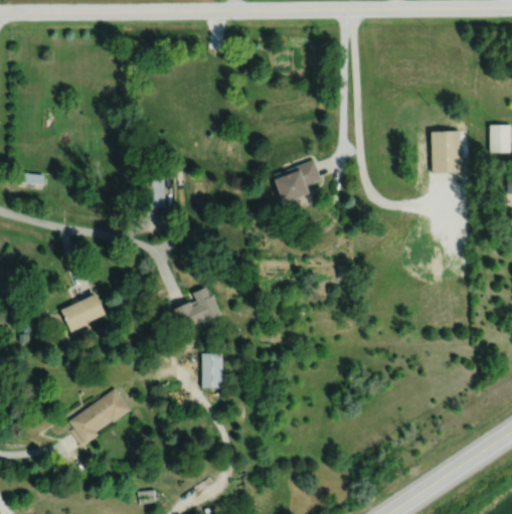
[(511,125),(490,125),(490,152),(511,152),(511,125)]
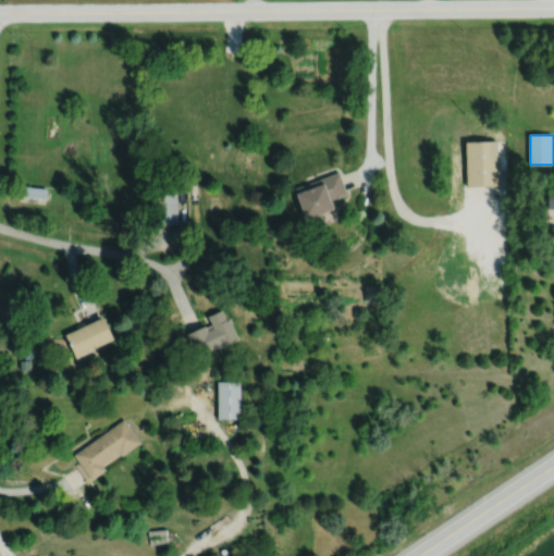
[(500,187),(500,143),(466,143),(466,187),(500,187)]
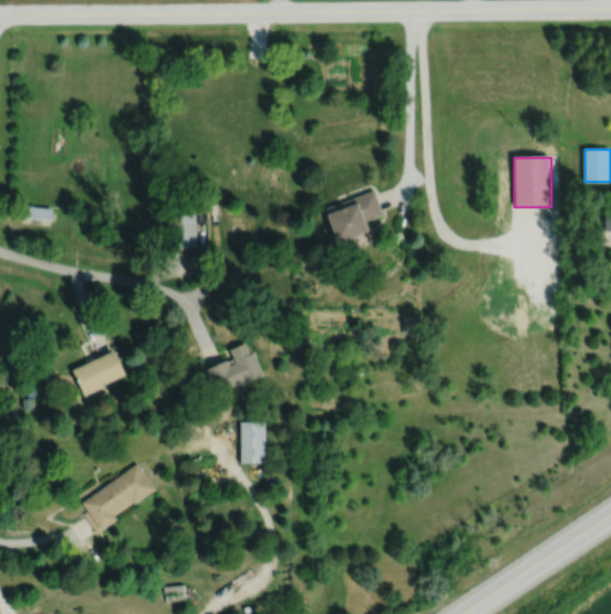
[(367,232),(365,222),(383,218),(376,194),(325,209),(335,243),(367,232)]
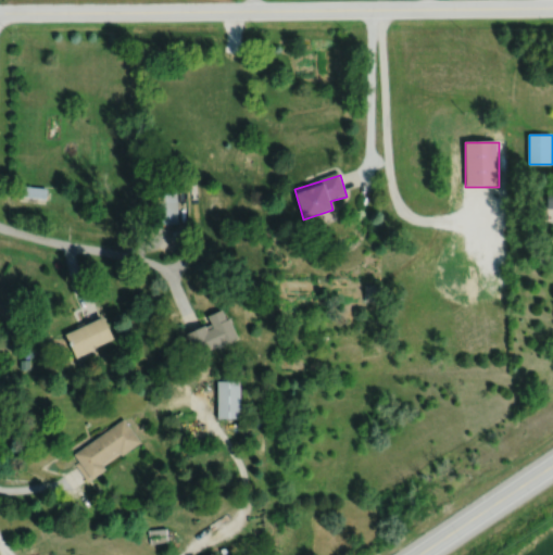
[(48,198),(48,188),(22,188),(22,198),(48,198)]
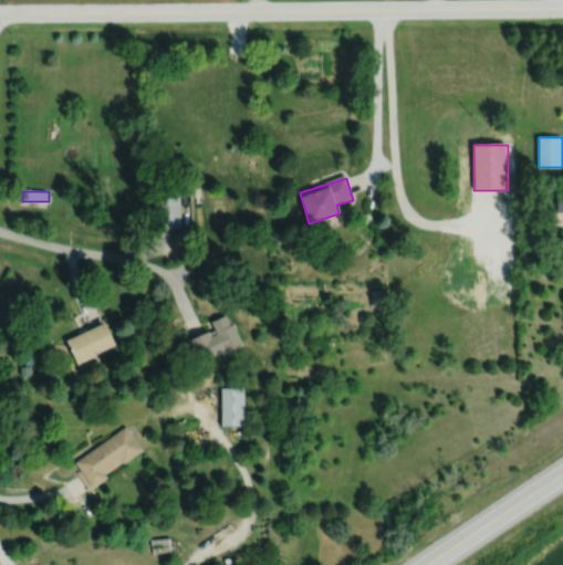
[(183,229),(183,198),(158,198),(158,229),(183,229)]
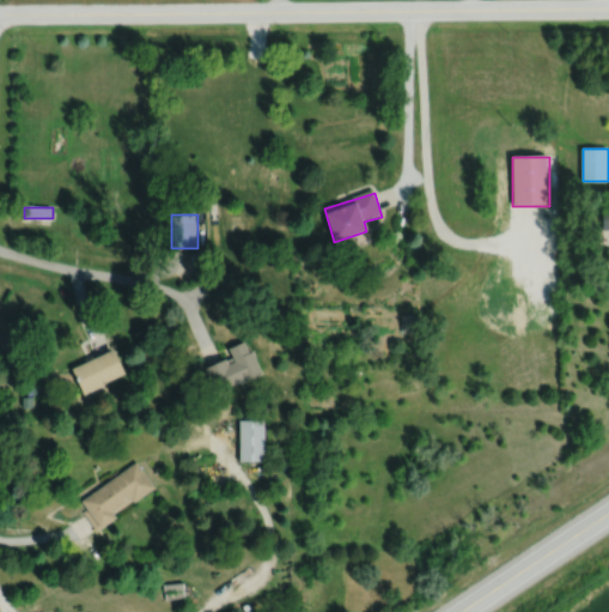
[(215,393),(262,376),(250,341),(230,349),(232,358),(206,368),(215,393)]
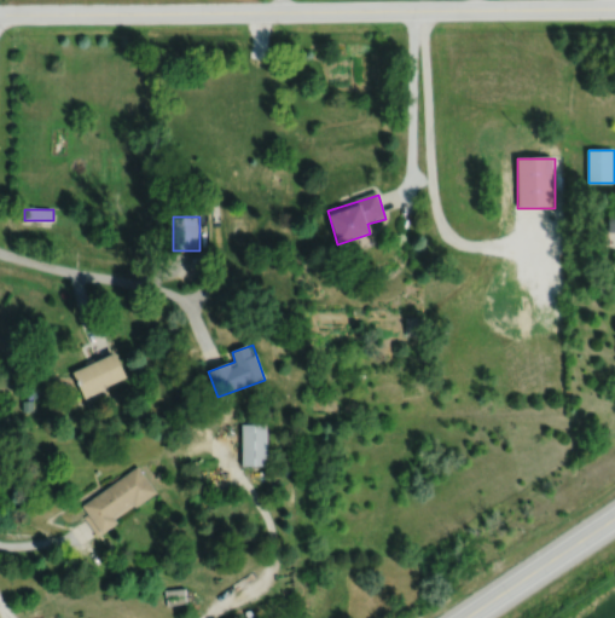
[(73,373),(85,398),(126,379),(114,353),(73,373)]
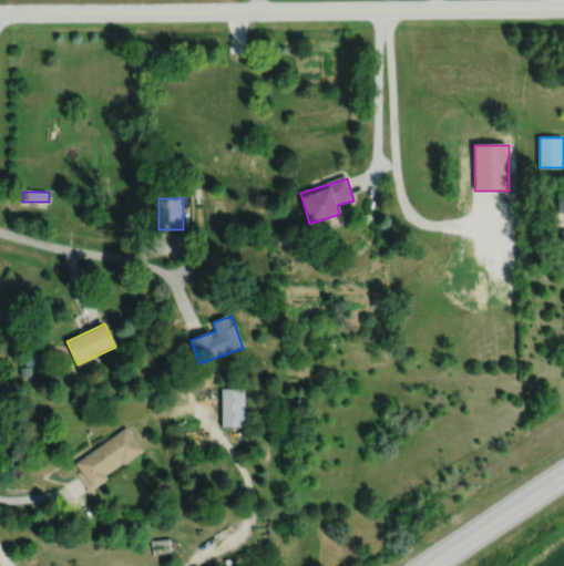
[(223,430),(245,430),(245,390),(223,390),(223,430)]
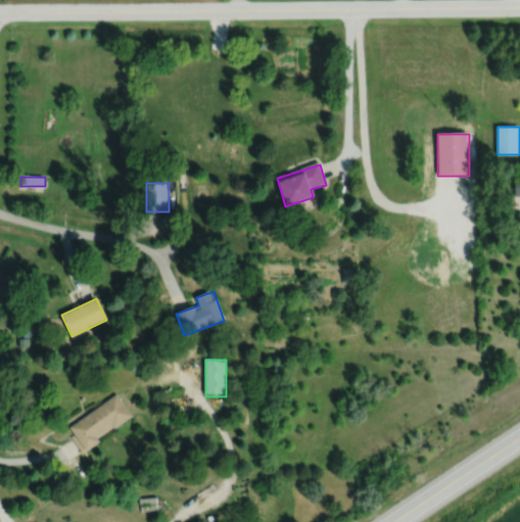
[(68,427),(83,451),(133,419),(117,395),(68,427)]
